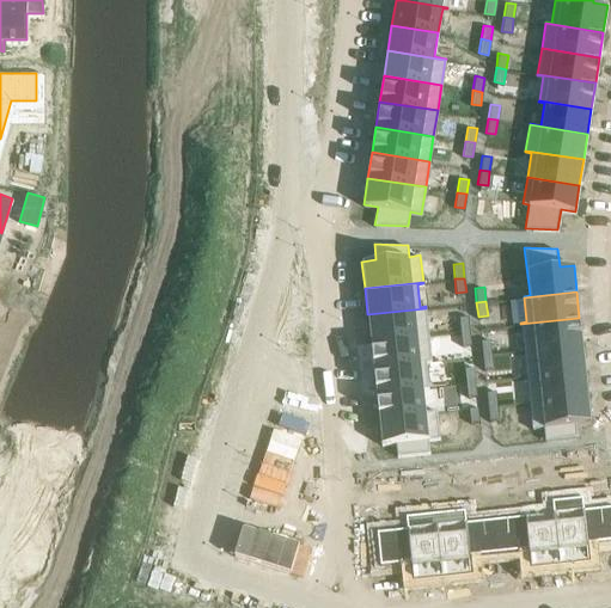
[(426,308),(367,314),(370,339),(428,333),(426,308)]
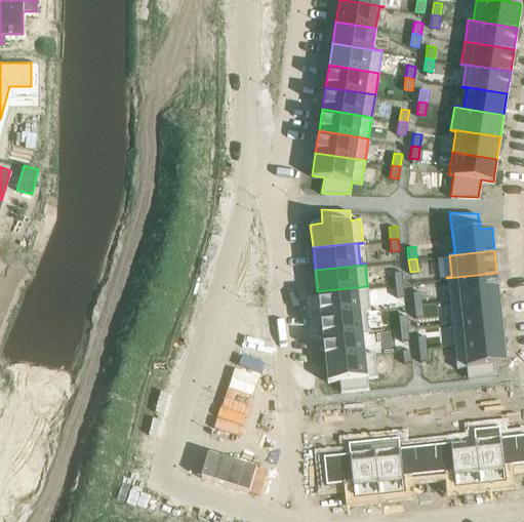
[(402,270),(393,271),(395,283),(403,282),(402,270)]
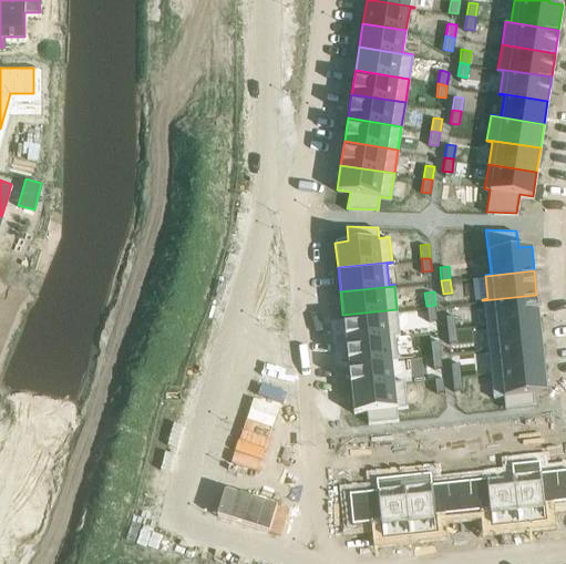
[(536,295),(482,300),(485,324),(539,318),(536,295)]
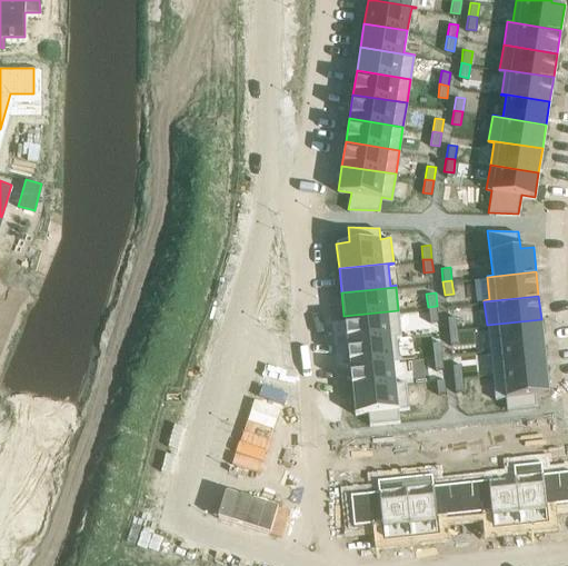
[(437,306),(428,307),(429,320),(438,319),(437,306)]
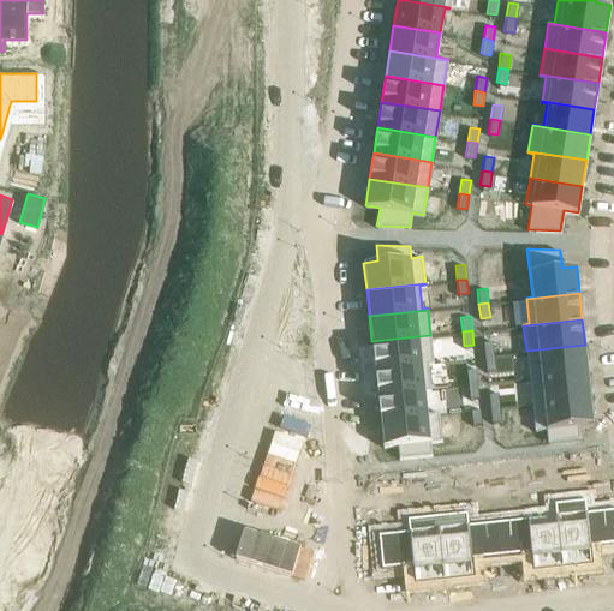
[(430,335),(371,341),(375,367),(433,360),(430,335)]
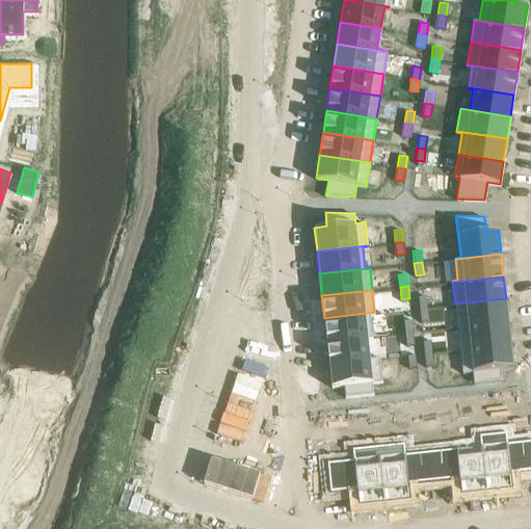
[(426,294),(418,295),(419,308),(427,307),(426,294)]
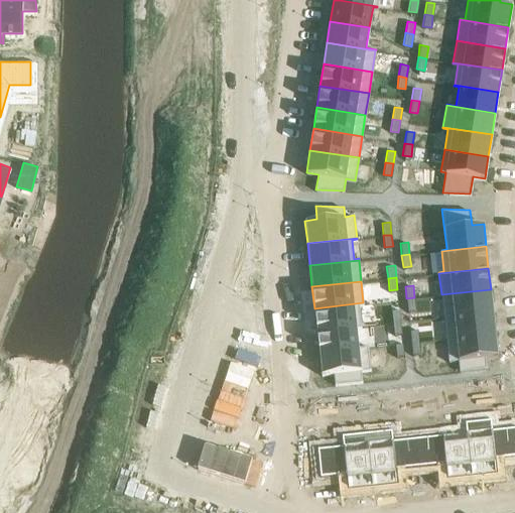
[(491,289),(441,294),(443,316),(493,310),(491,289)]
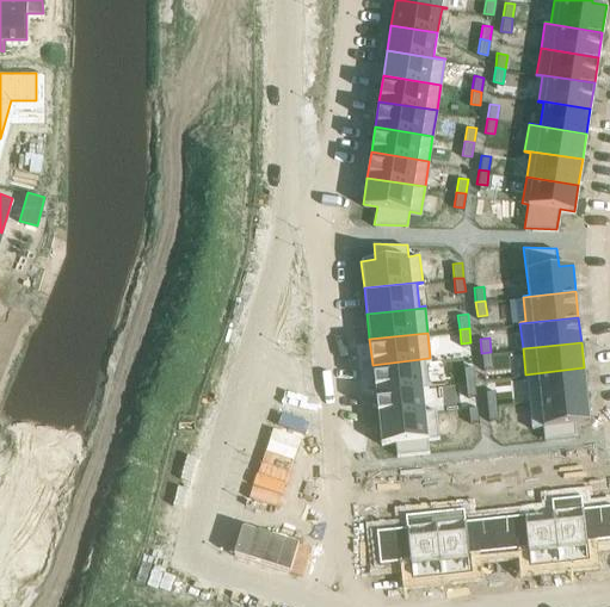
[(491,352),(481,353),(482,367),(492,366),(491,352)]
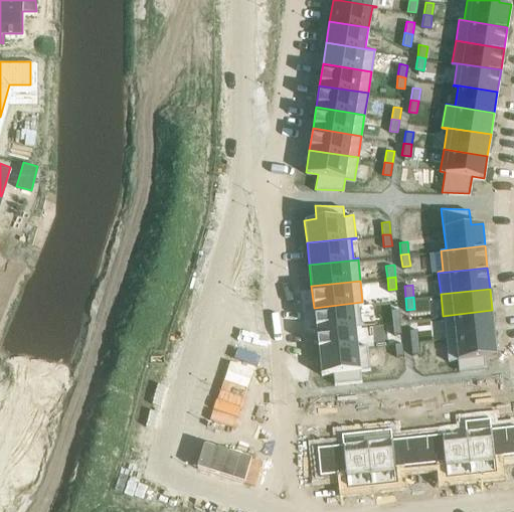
[(362,302),(314,308),(316,329),(360,324),(358,304),(363,304),(362,302)]
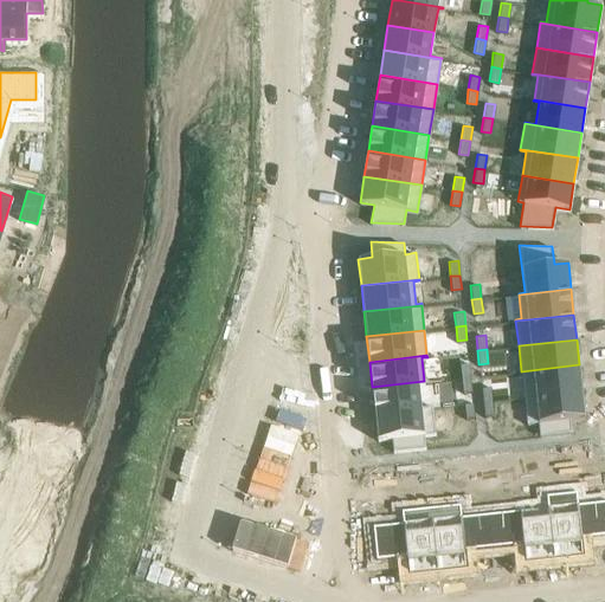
[(469,362),(459,363),(461,377),(470,376),(469,362)]
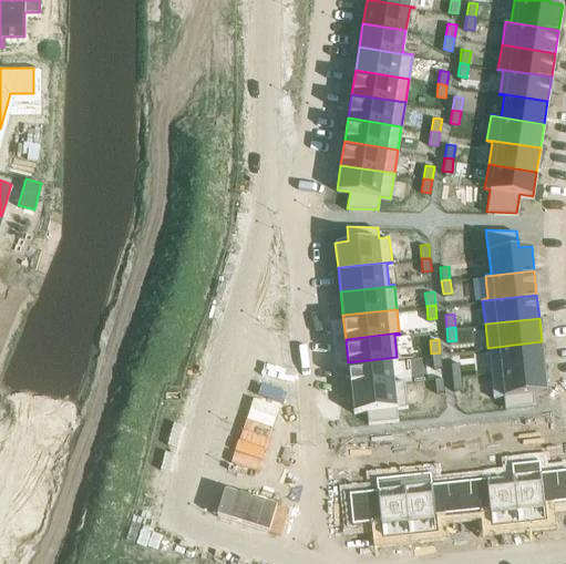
[(542,341),(487,348),(490,371),(544,366),(542,341)]
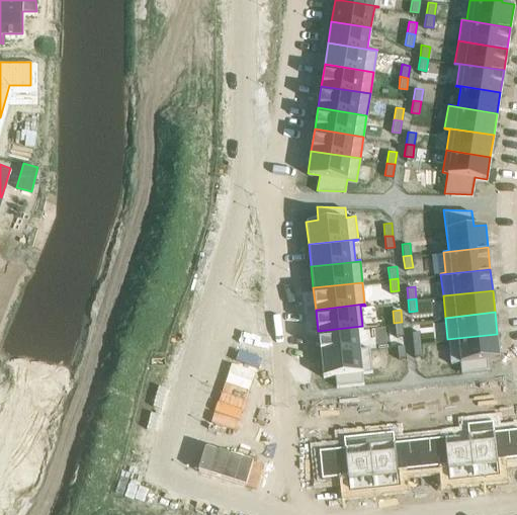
[(402,322),(394,323),(396,335),(404,334),(402,322)]
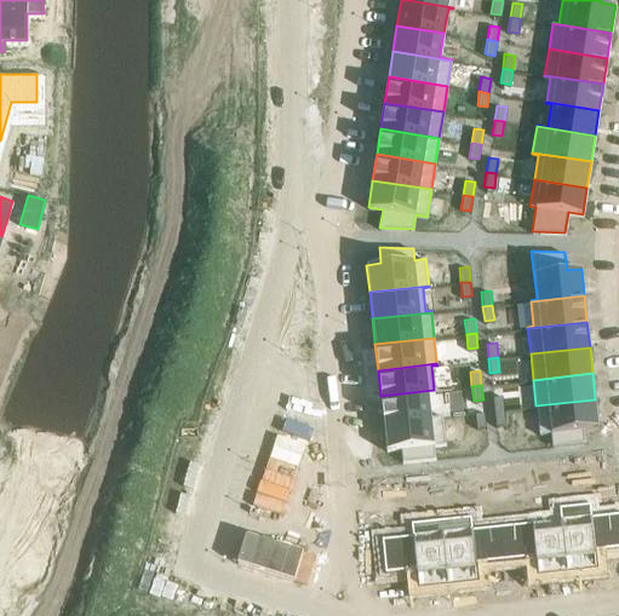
[(434,390),(380,396),(383,422),(442,415),(442,414),(430,415),(428,392),(434,391),(434,390)]
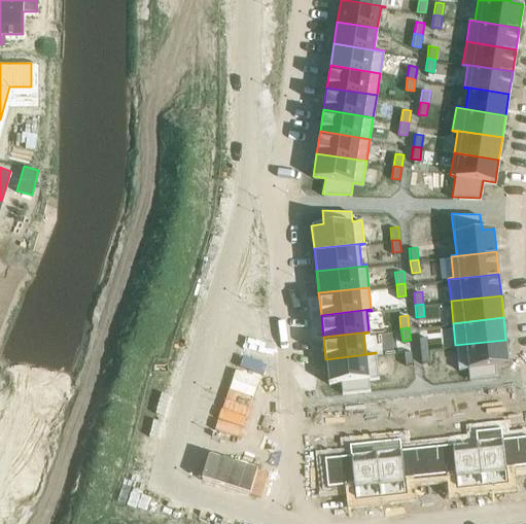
[(426,336),(418,337),(420,349),(428,348),(426,336)]
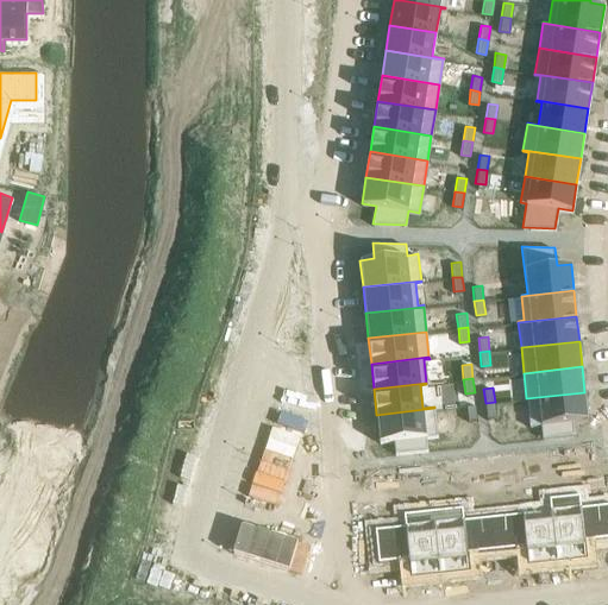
[(584,392),(526,398),(530,426),(540,424),(543,438),(575,434),(574,421),(588,418),(584,392)]
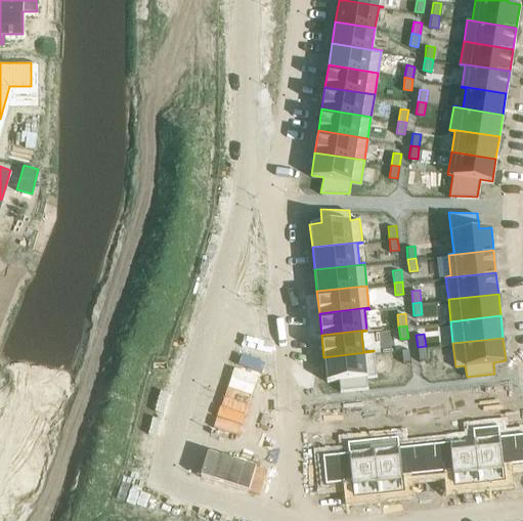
[(426,346),(418,347),(419,359),(427,358),(426,346)]
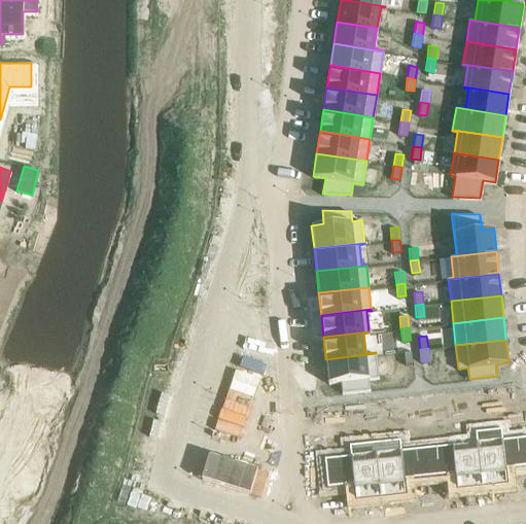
[(412,350),(404,351),(405,363),(413,362),(412,350)]
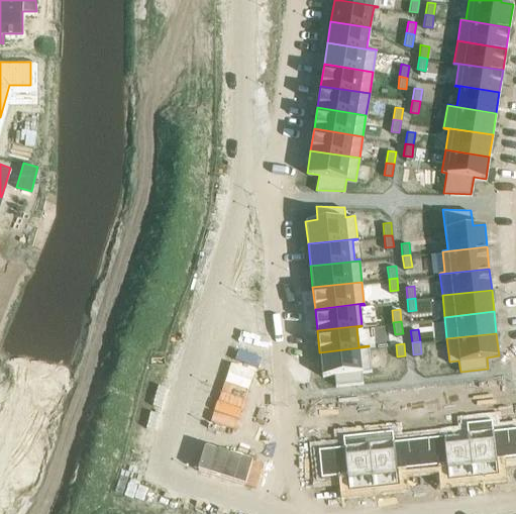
[(369,346),(319,352),(322,375),(334,374),(335,385),(363,382),(362,371),(371,370),(369,346)]
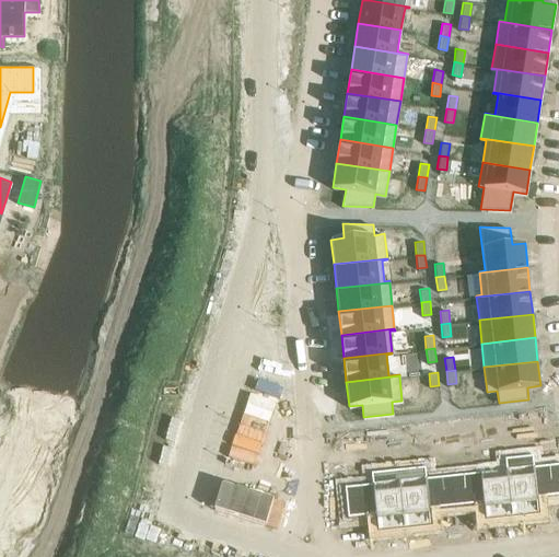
[(533,454),(505,456),(511,515),(538,512),(537,496),(558,494),(558,462),(534,465),(533,454)]
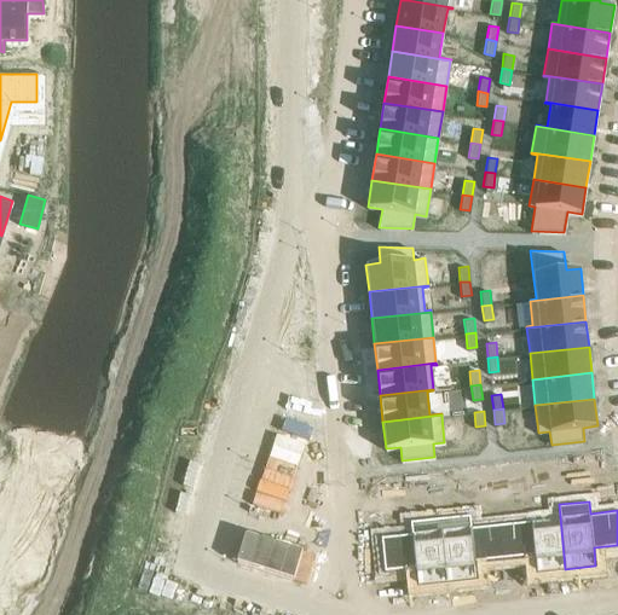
[(530,520),(501,523),(504,557),(533,553),(536,572),(565,569),(559,504),(558,504),(559,516),(530,518),(530,520)]
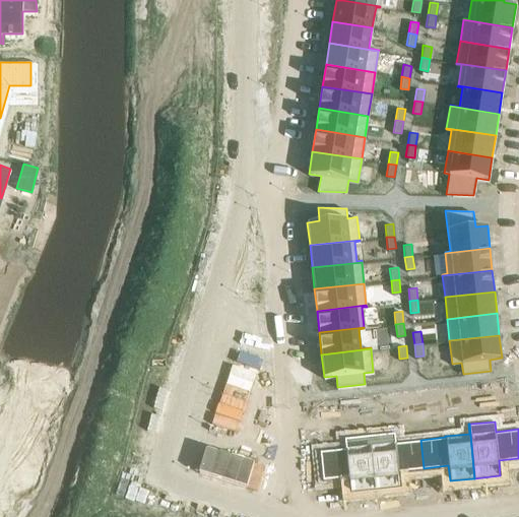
[(394,432),(369,435),(375,489),(400,486),(398,471),(424,468),(420,440),(395,443),(394,432)]
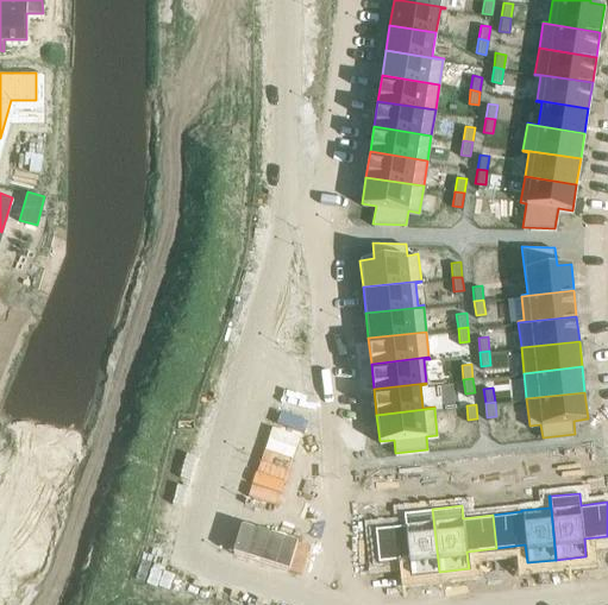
[(403,523),(374,527),(377,561),(408,558),(409,575),(439,572),(432,509),(402,511),(403,523)]
